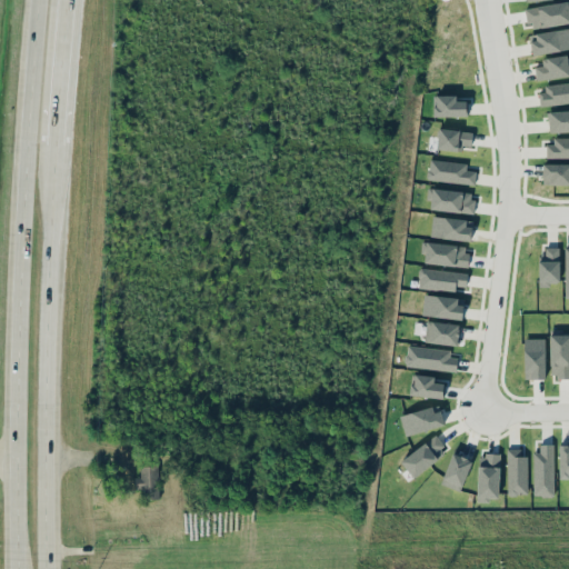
[(529,28),(568,22),(568,7),(568,2),(526,7),(529,28)]
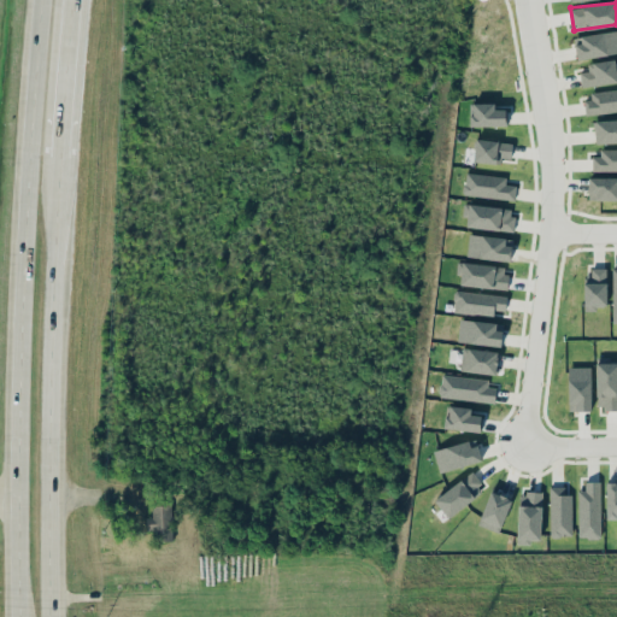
[(574,36),(576,59),(616,53),(616,31),(616,30),(574,36)]
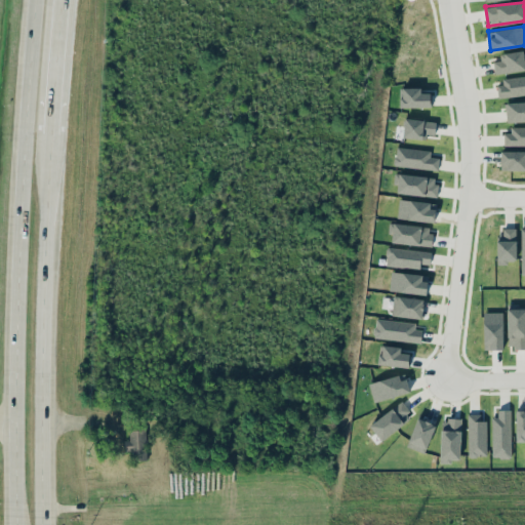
[(524,69),(524,64),(523,50),(499,54),(500,61),(492,62),(494,74),(524,69)]
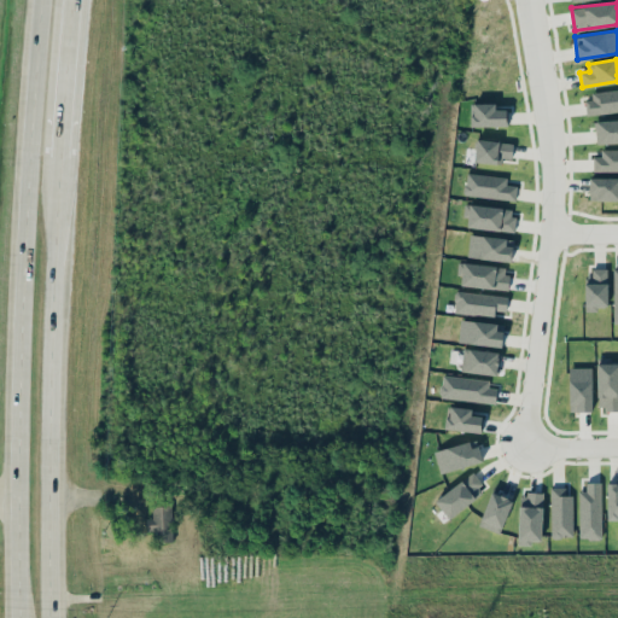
[(589,115),(617,111),(617,89),(587,92),(589,115)]
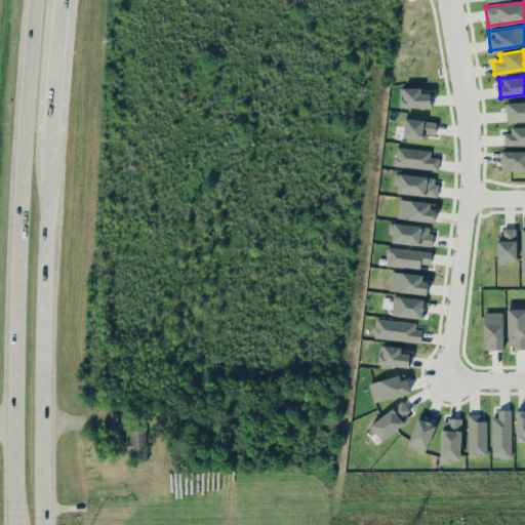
[(399,108),(431,107),(431,92),(420,92),(420,87),(399,88),(399,108)]
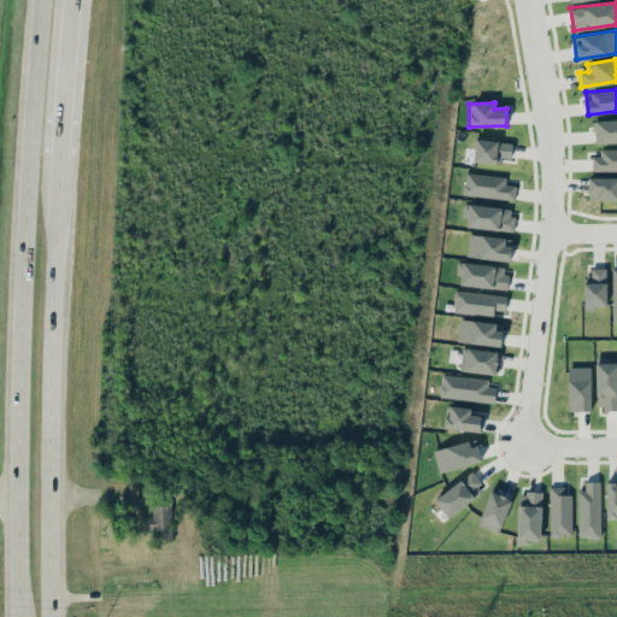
[(616,118),(594,121),(595,144),(616,142),(616,118)]
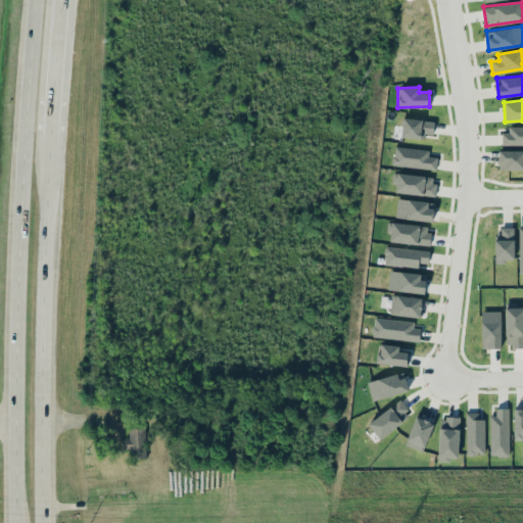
[(433,137),(434,120),(402,119),(401,136),(433,137)]
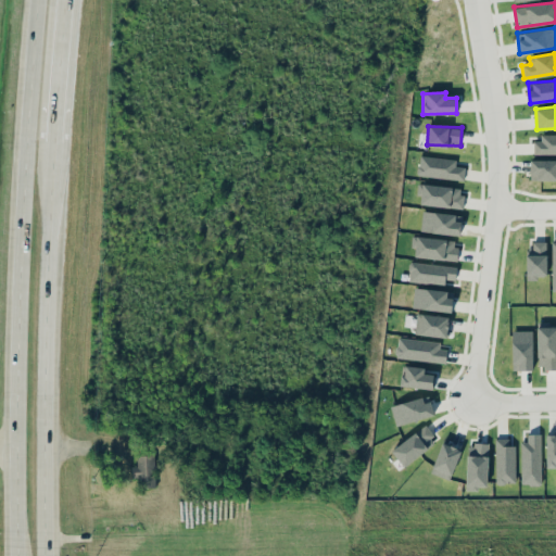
[(555,134),(541,135),(541,141),(533,141),(534,155),(555,154),(555,134)]
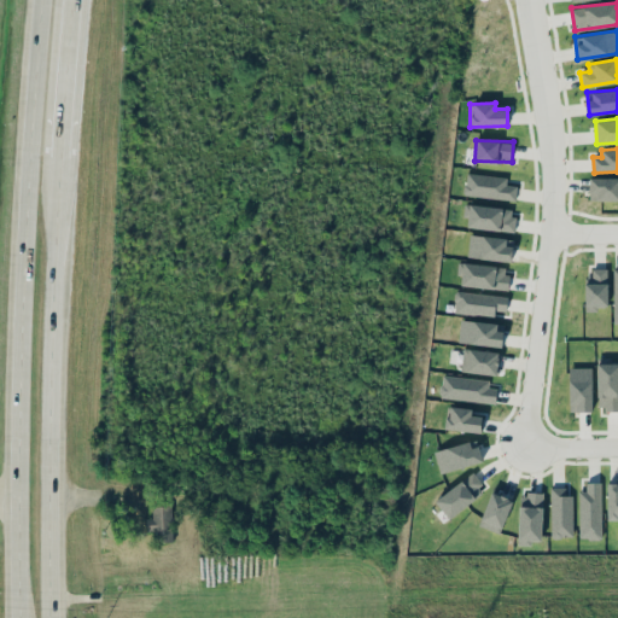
[(506,185),(507,176),(466,173),(464,196),(516,199),(517,185),(506,185)]
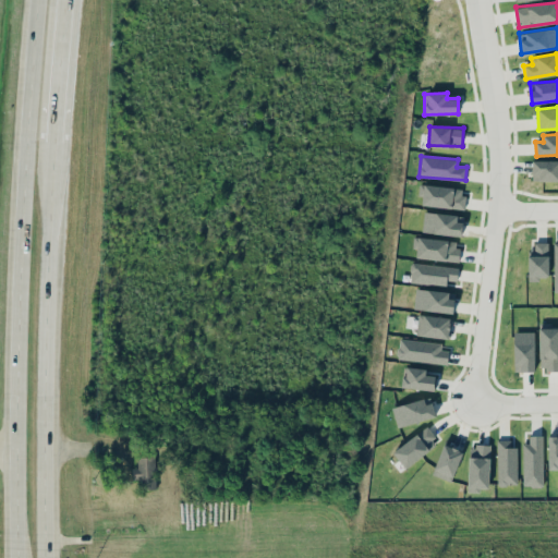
[(532,180),(557,180),(557,160),(533,160),(532,180)]
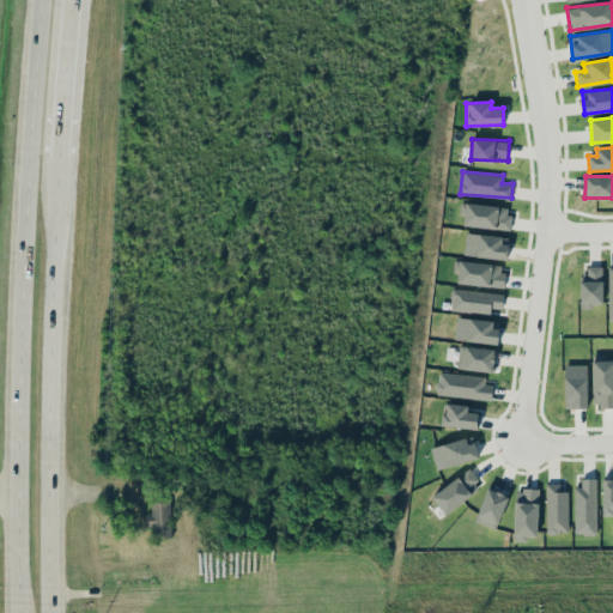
[(460,225),(509,230),(511,207),(462,202),(460,225)]
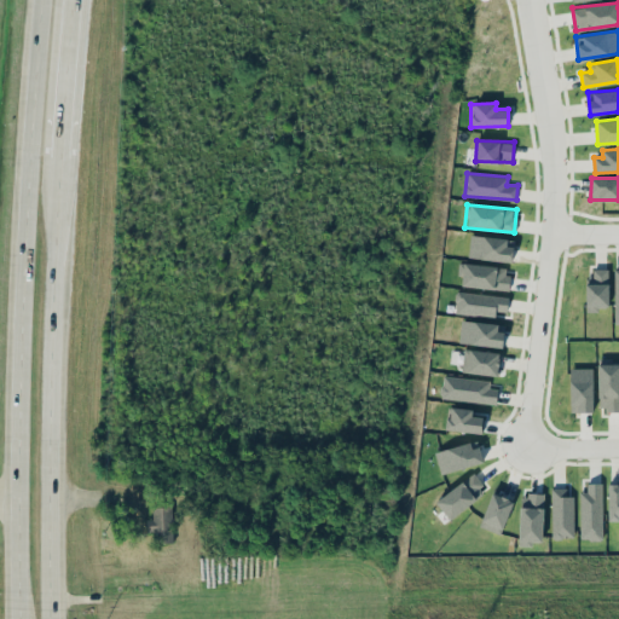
[(468,256),(512,262),(515,241),(470,233),(468,256)]
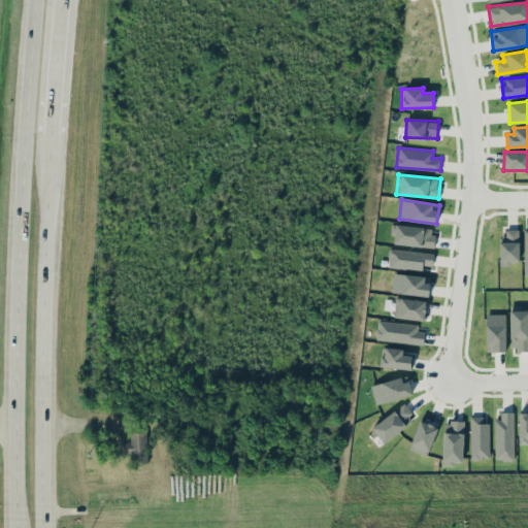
[(393,243),(433,248),(435,228),(391,224),(390,235),(394,235),(393,243)]
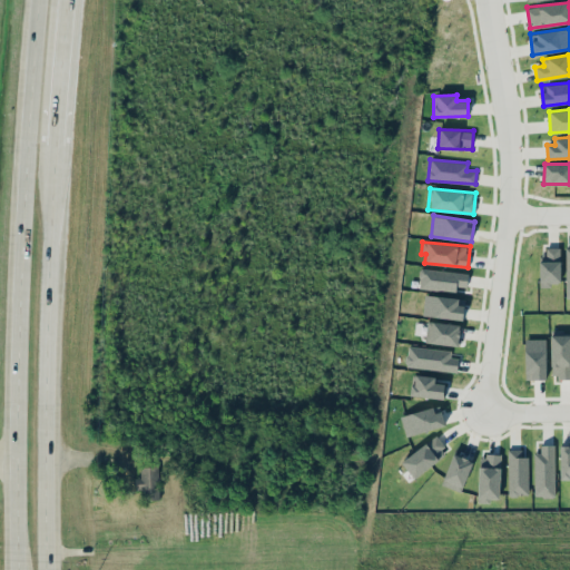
[(561,284),(560,248),(546,248),(546,256),(539,256),(540,285),(561,284)]
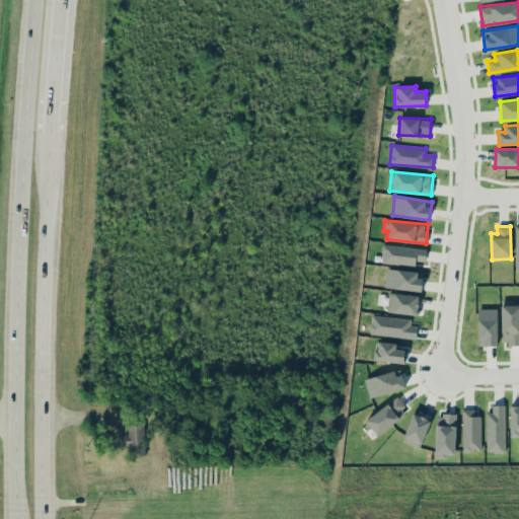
[(381,262),(416,266),(416,261),(426,262),(427,248),(383,244),(381,262)]
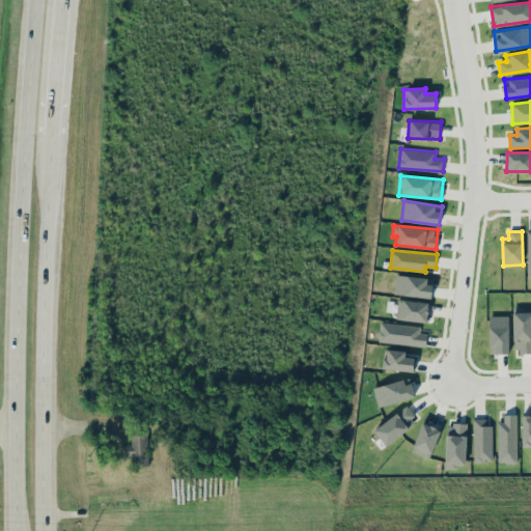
[(430,298),(432,278),(395,275),(393,295),(430,298)]
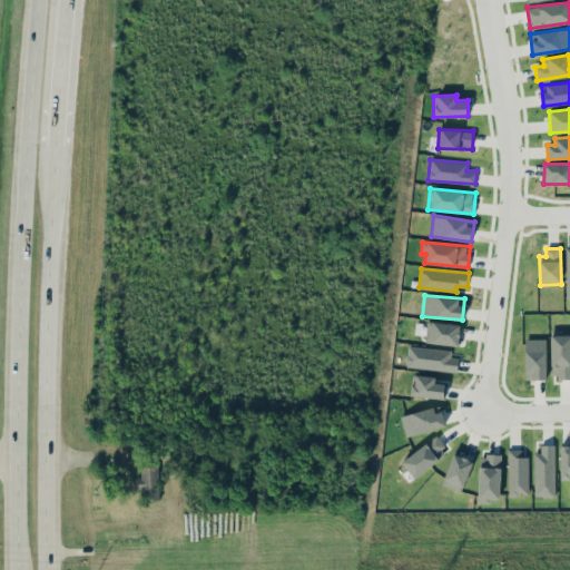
[(460,325),(428,321),(424,342),(457,346),(460,325)]
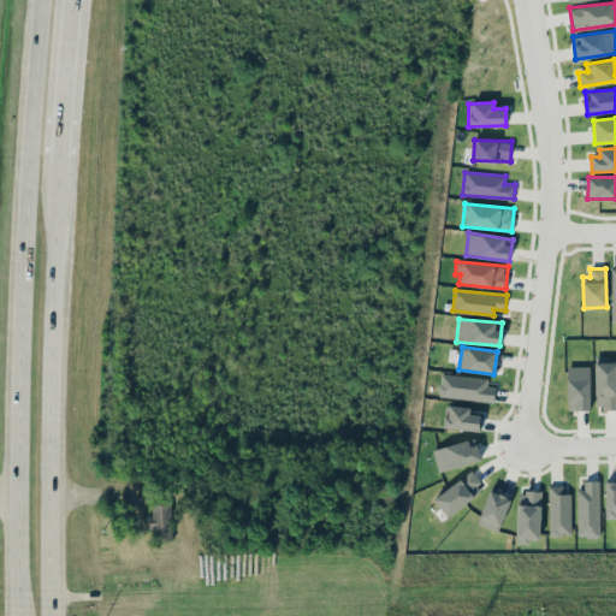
[(594,409),(615,408),(615,362),(596,362),(594,409)]
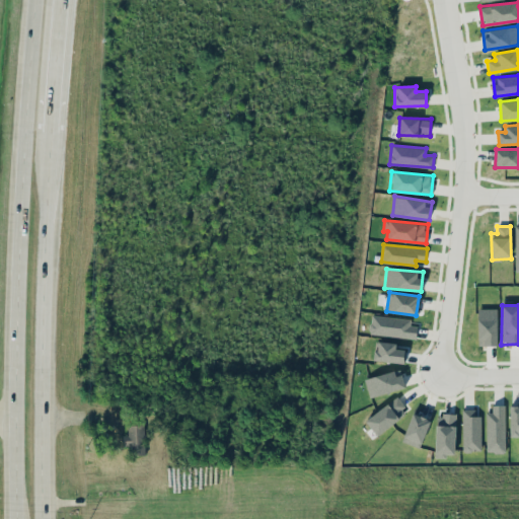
[(497,308),(477,308),(478,346),(498,346),(497,308)]
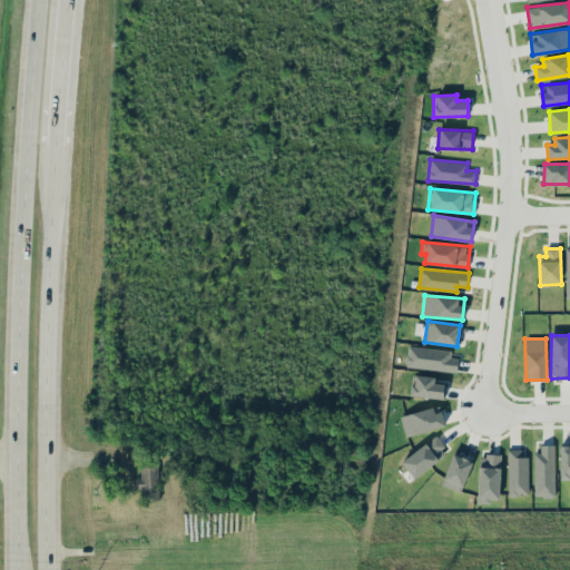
[(457,372),(459,359),(450,357),(451,351),(408,345),(405,366),(457,372)]
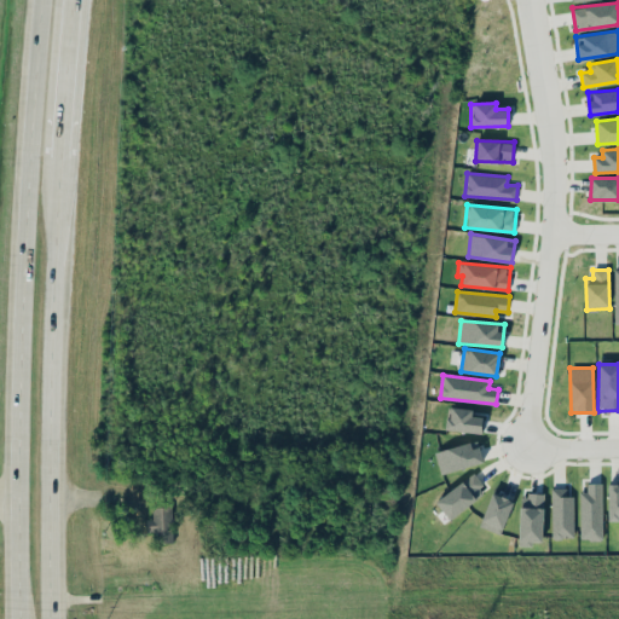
[(481,433),(482,416),(472,415),(473,410),(447,406),(445,429),(481,433)]
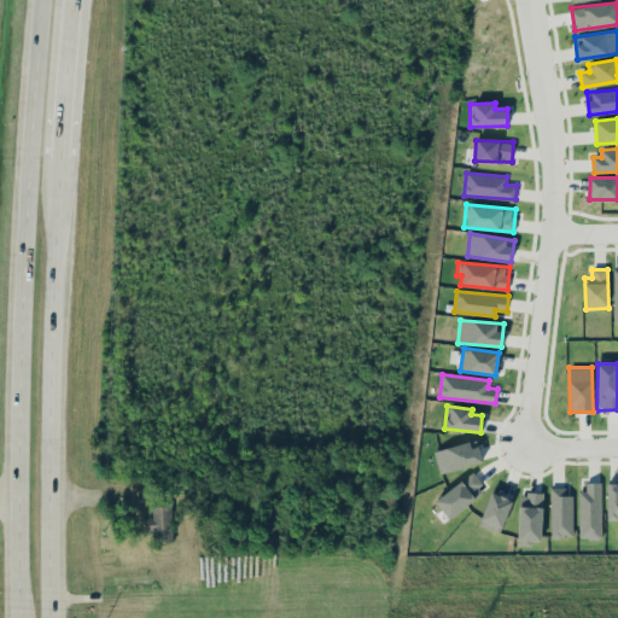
[(439,472),(482,464),(478,442),(435,450),(439,472)]
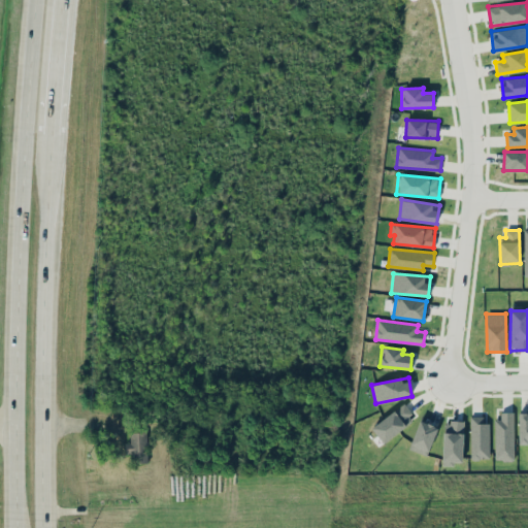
[(385,443),(416,418),(403,402),(371,429),(385,443)]
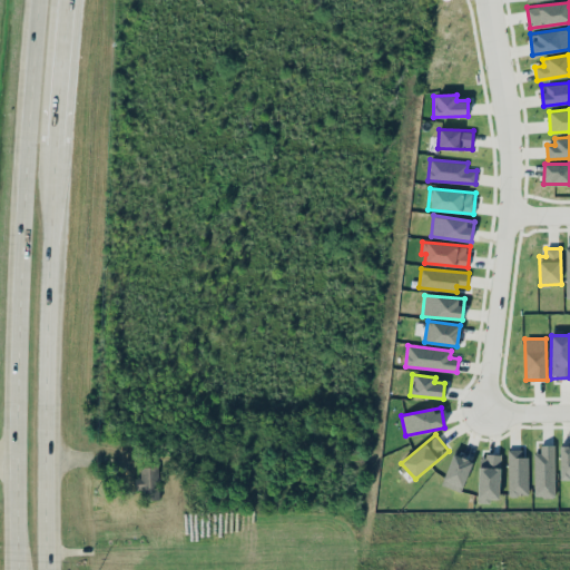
[(554,445),(540,444),(540,453),(534,453),(533,497),(554,498),(554,445)]
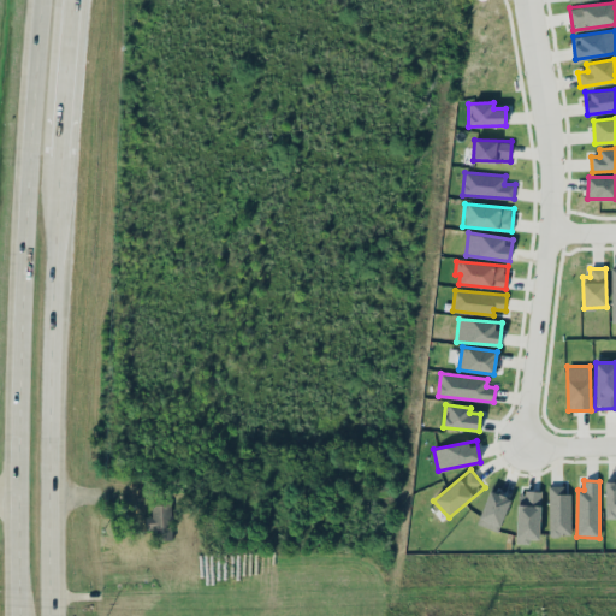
[(605,519),(615,517),(615,481),(605,481),(605,519)]
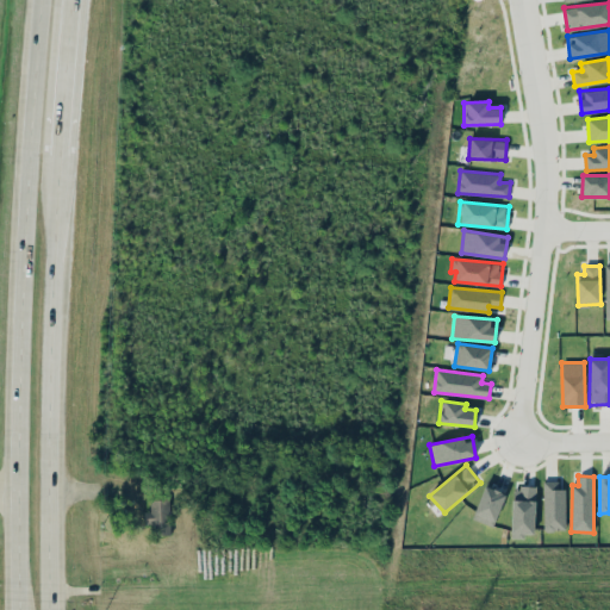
[(564,481),(543,481),(543,530),(564,530),(564,481)]
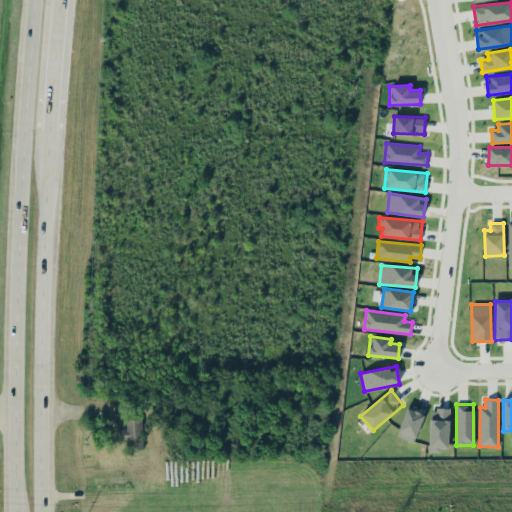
[(396,435),(414,442),(425,414),(407,407),(396,435)]
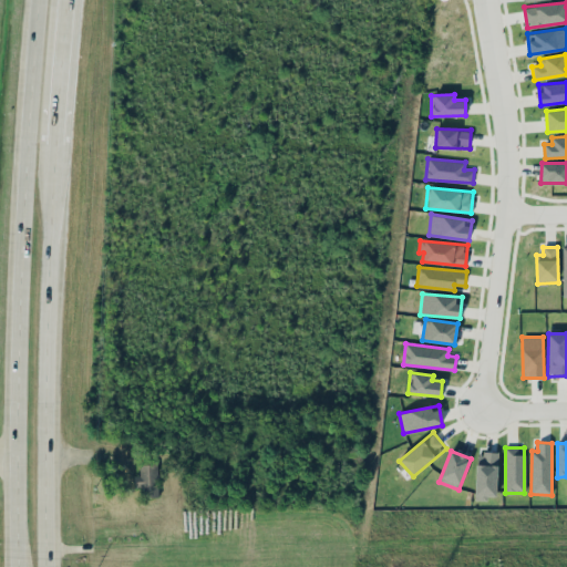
[(498,453),(476,452),(475,495),(497,495),(498,453)]
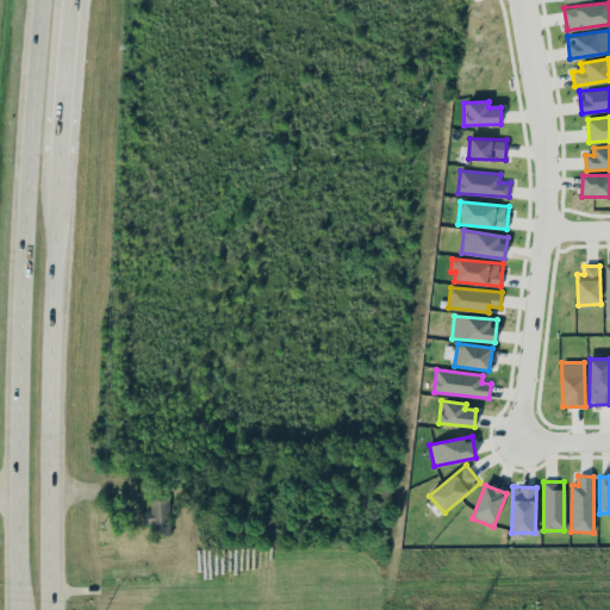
[(170,534),(169,498),(147,499),(148,523),(150,523),(151,535),(170,534)]
